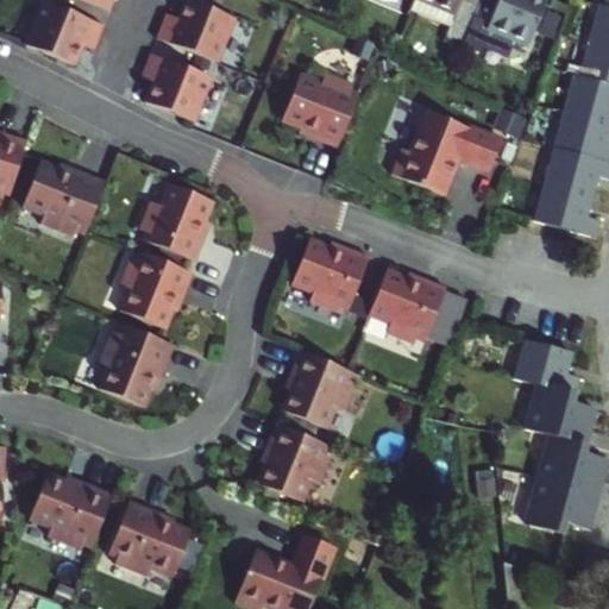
[(82,0),(111,12),(115,0),(82,0)]
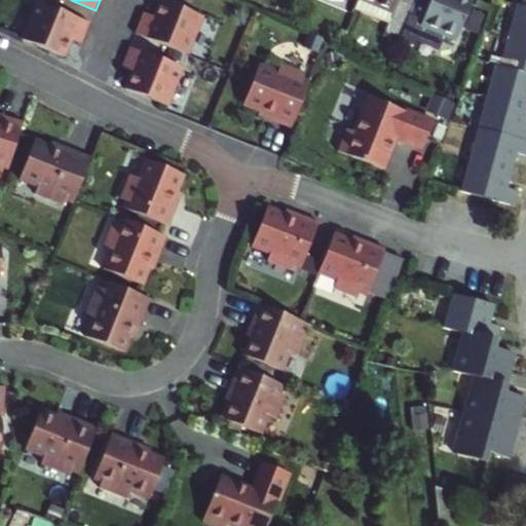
[(142,20),(136,34),(188,55),(203,16),(163,0),(161,0),(155,16),(152,24),(142,20)]
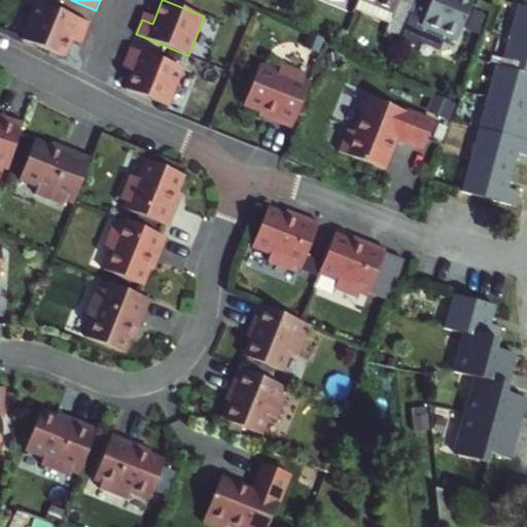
[(406,26),(416,0),(359,0),(355,9),(405,30),(406,26)]
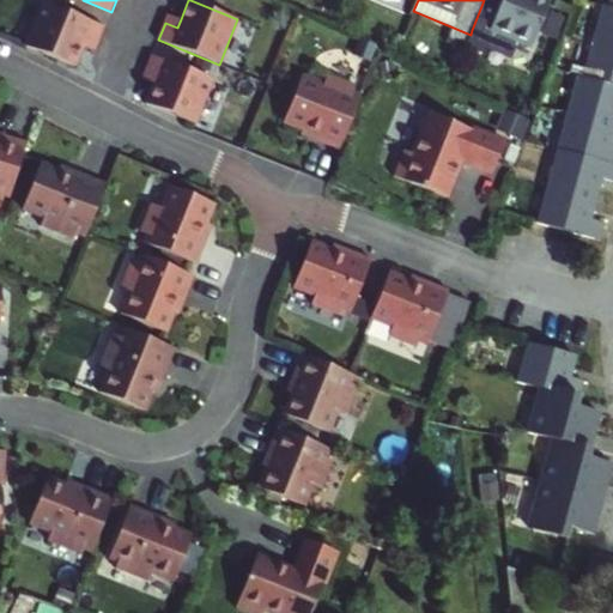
[(484,0),(472,30),(490,37),(493,28),(533,43),(550,0),(548,0),(484,0)]
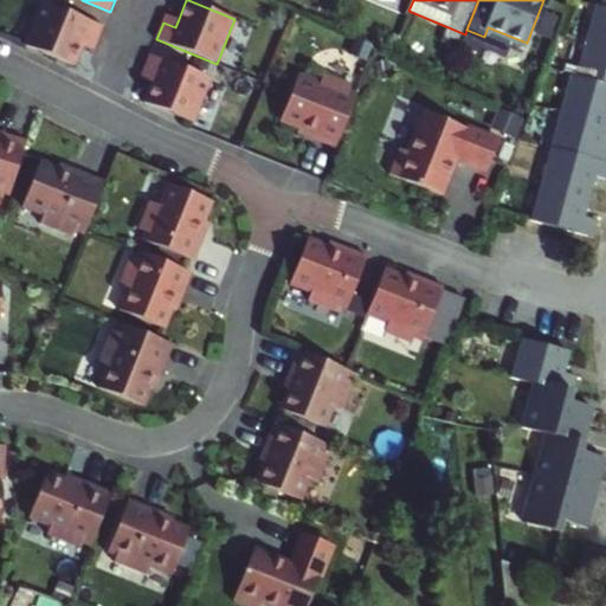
[(605,144),(605,141),(605,0),(604,0),(601,7),(598,6),(577,78),(572,77),(534,219),(594,236),(599,219),(586,216),(597,175),(605,176),(605,144)]
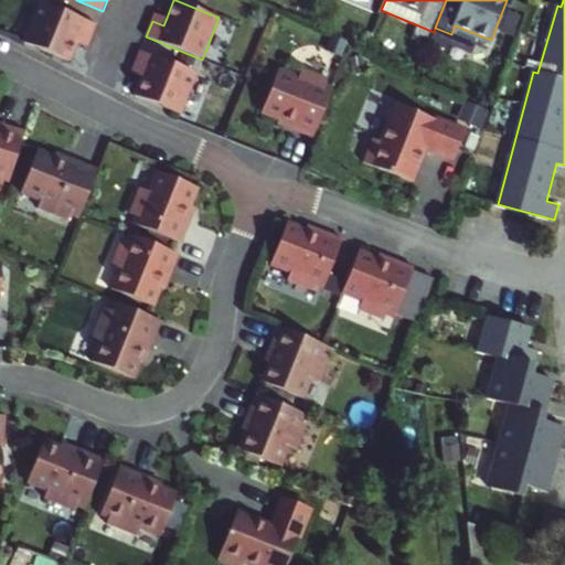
[(25,43),(71,61),(77,43),(81,34),(92,39),(97,24),(41,1),(25,43)]
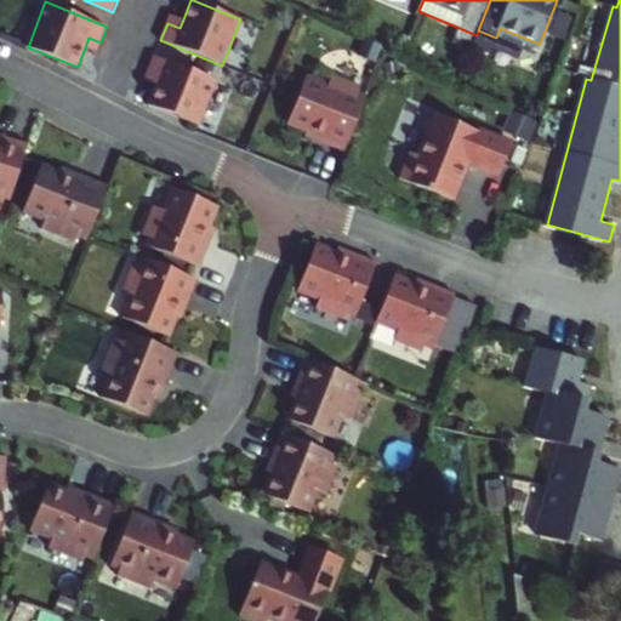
[(171,15),(167,23),(180,28),(183,20),(171,15)]
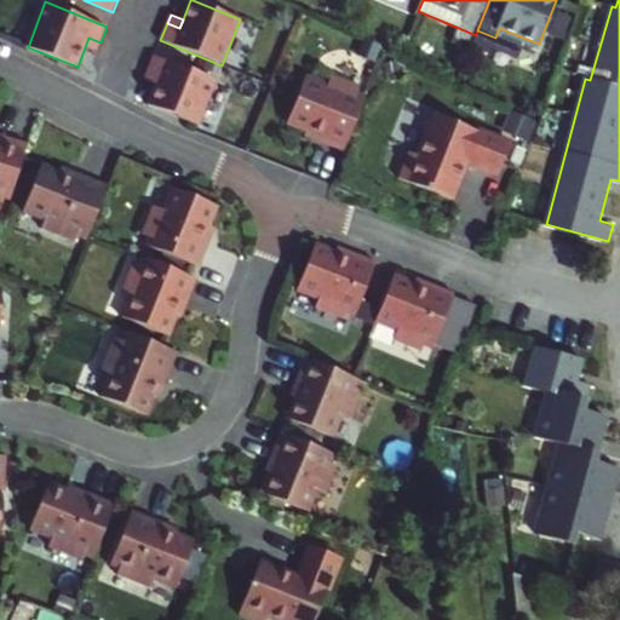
[(89,38),(85,47),(97,52),(101,42),(89,38)]
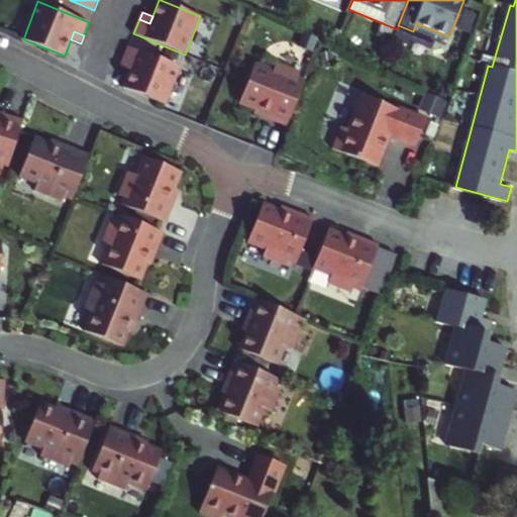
[(181,67),(129,45),(123,60),(133,64),(130,71),(124,88),(166,104),(181,67)]
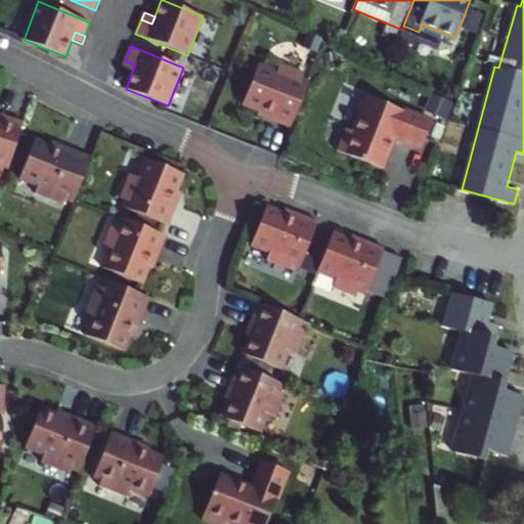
[(125,60),(122,68),(132,72),(135,64),(125,60)]
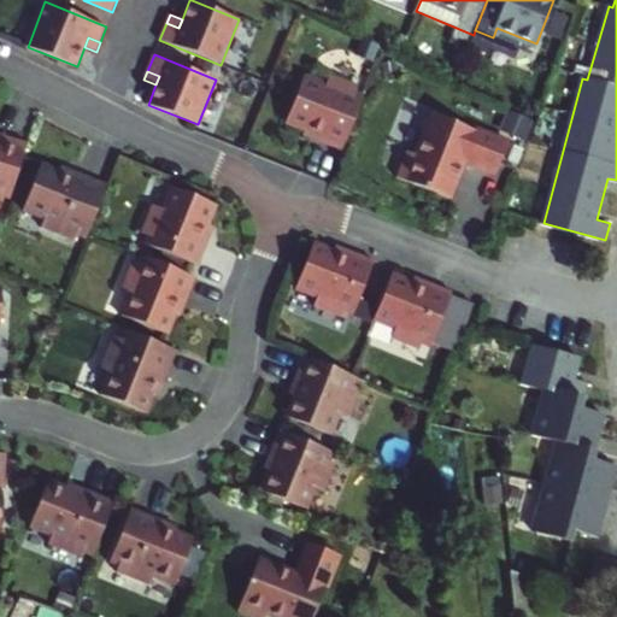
[(305,77),(287,123),(306,130),(322,136),(319,141),(344,151),(365,97),(357,93),(358,87),(330,76),(327,86),(305,77)]
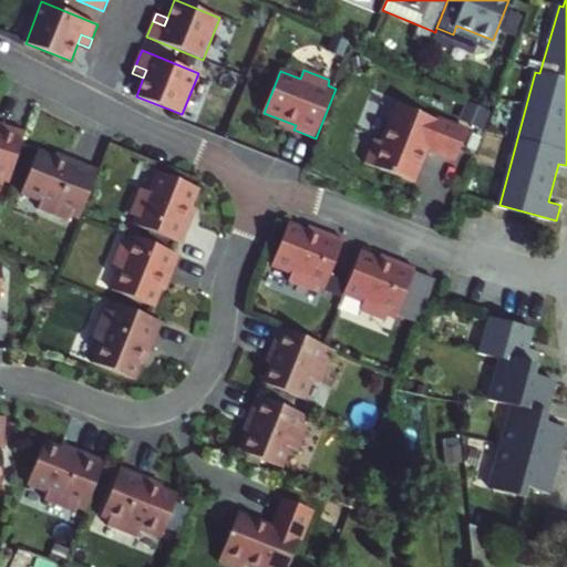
[(374,138),(366,163),(414,183),(428,148),(456,160),(468,131),(437,119),(437,121),(398,104),(382,142),(374,138)]
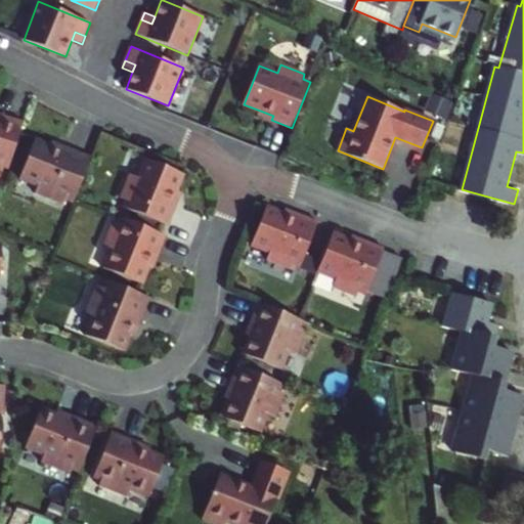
[(260,111),(259,115),(271,120),(273,116),(260,111)]
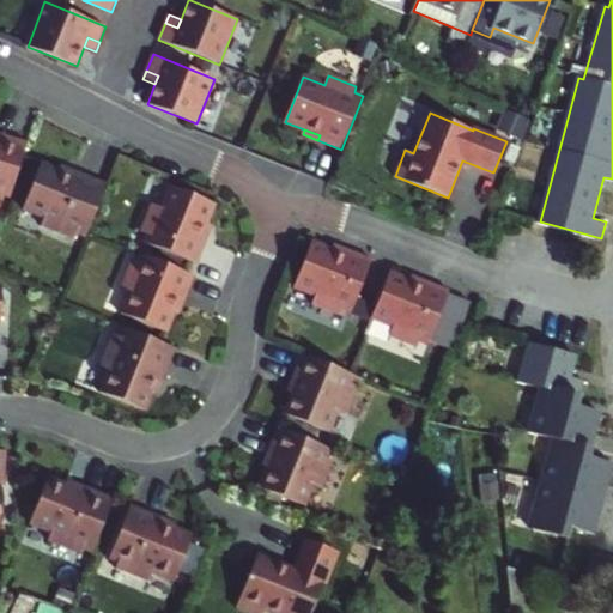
[(1,196),(11,199),(29,143),(0,134),(0,201),(1,196)]
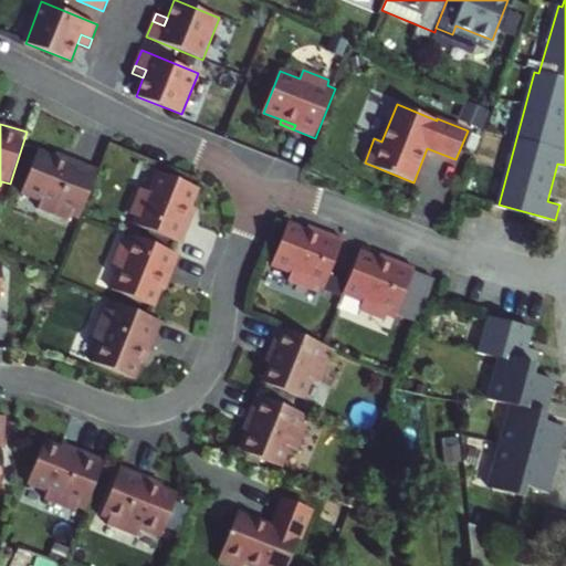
[(72,217),(80,220),(100,169),(69,157),(66,161),(55,157),(39,150),(22,192),(42,200),(39,209),(70,221),(72,217)]
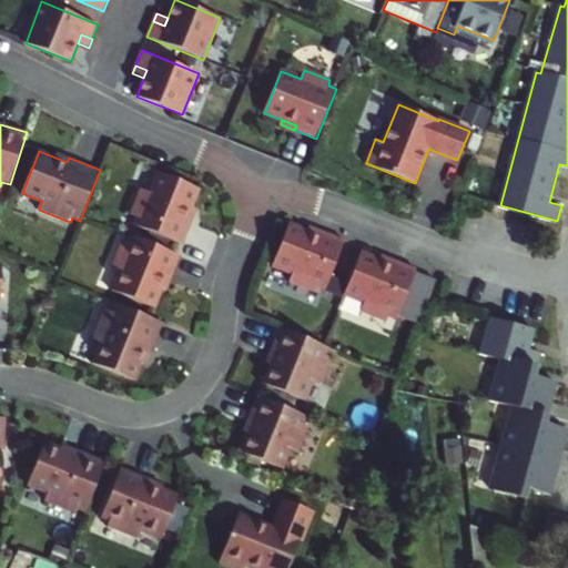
[(67,162),(69,158),(57,153),(56,158),(67,162)]
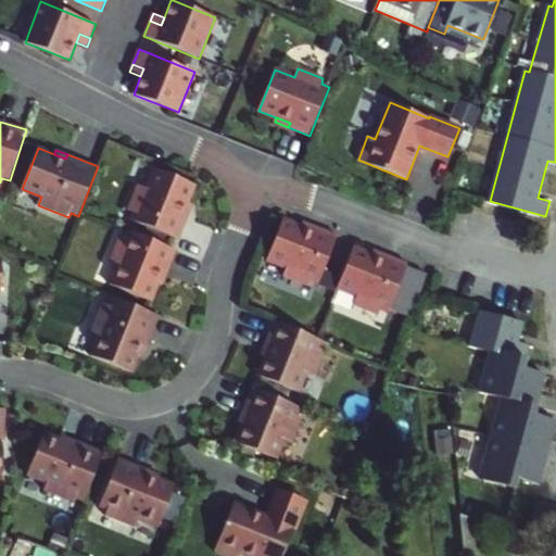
[(130,219),(179,239),(188,218),(184,216),(188,205),(196,185),(154,168),(147,188),(138,185),(128,210),(133,212),(130,219)]
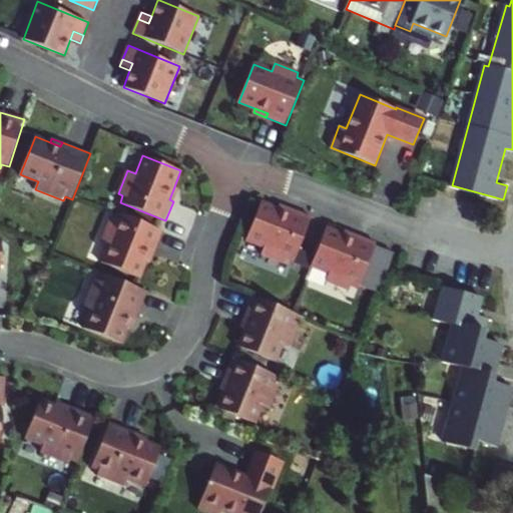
[(169,199),(173,201),(177,190),(173,189),(169,199)]
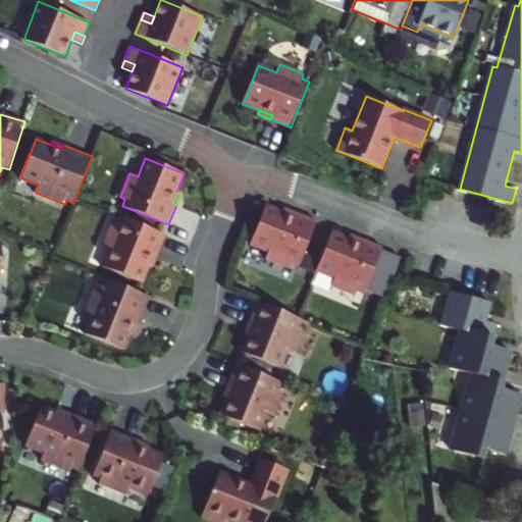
[(299,267),(317,221),(298,213),(296,217),(285,213),(266,206),(251,244),(269,252),(266,260),(290,269),(292,264),(299,267)]
